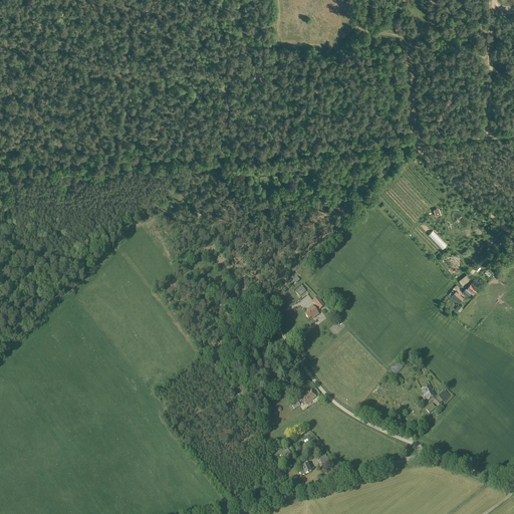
[(479,287),(472,281),(466,288),(467,289),(466,290),(465,289),(462,292),(467,296),(469,293),(468,293),(469,291),(473,294),(479,287)]
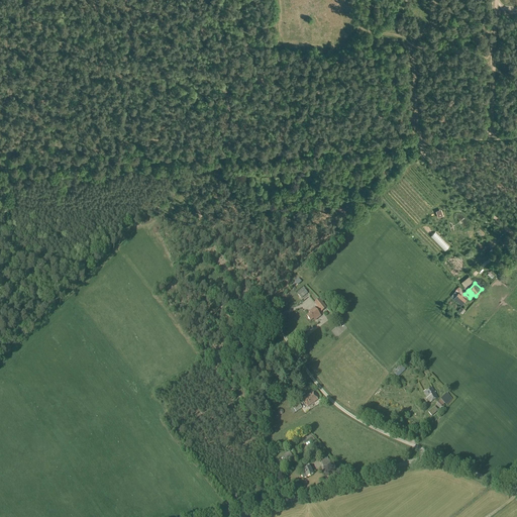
[(301,299),(307,294),(304,289),(297,295),(301,299)]
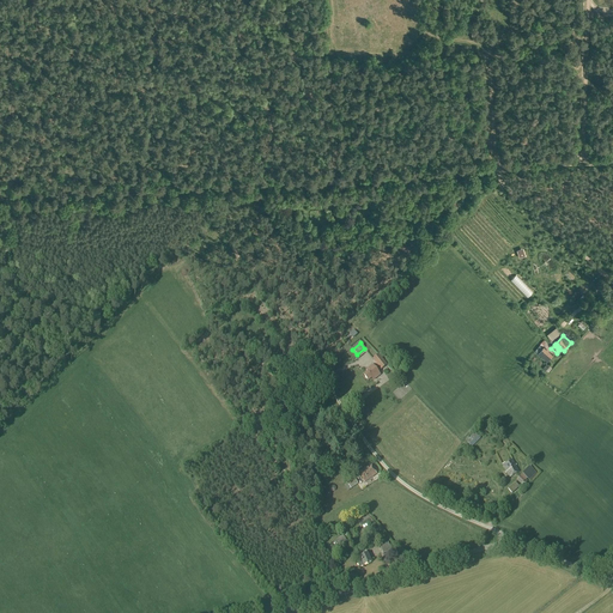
[(381,370),(387,365),(378,354),(372,359),(381,370)]
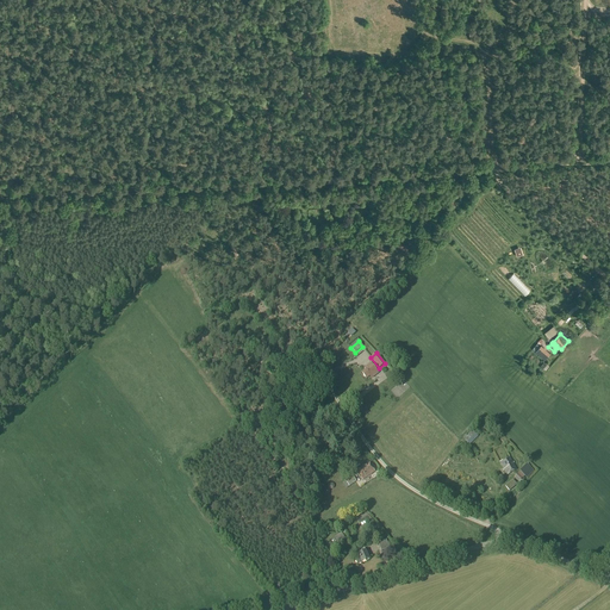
[(375,375),(379,373),(371,363),(365,368),(366,371),(362,373),(366,379),(369,377),(371,377),(374,374),(375,375)]
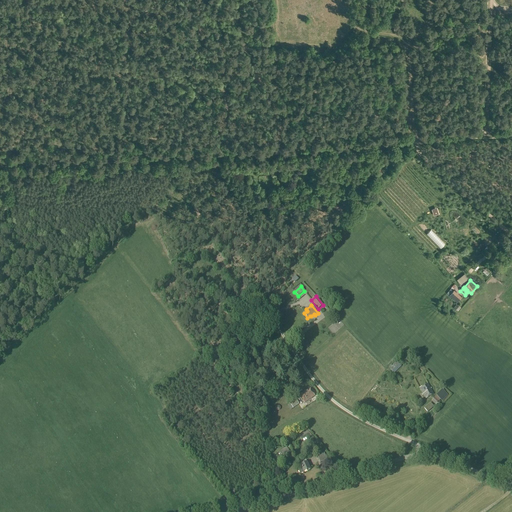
[(394,373),(401,367),(397,362),(392,367),(391,365),(389,367),(391,368),(390,369),(394,373)]
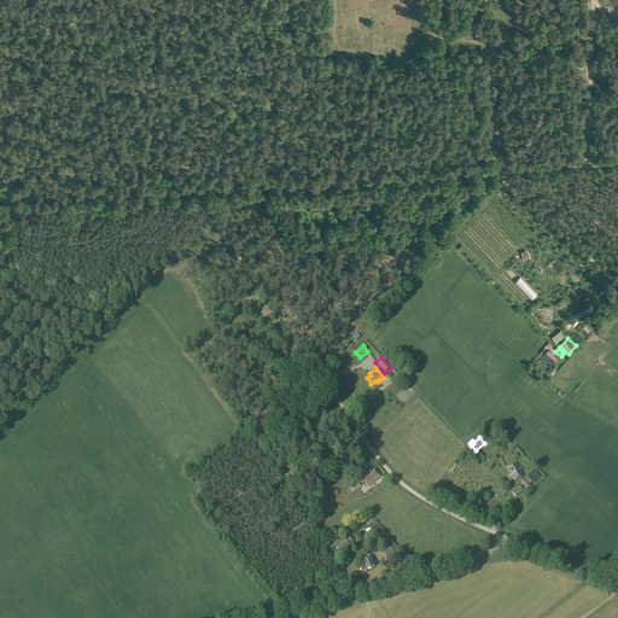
[(524,476),(517,464),(506,468),(509,474),(509,473),(514,482),(524,476)]
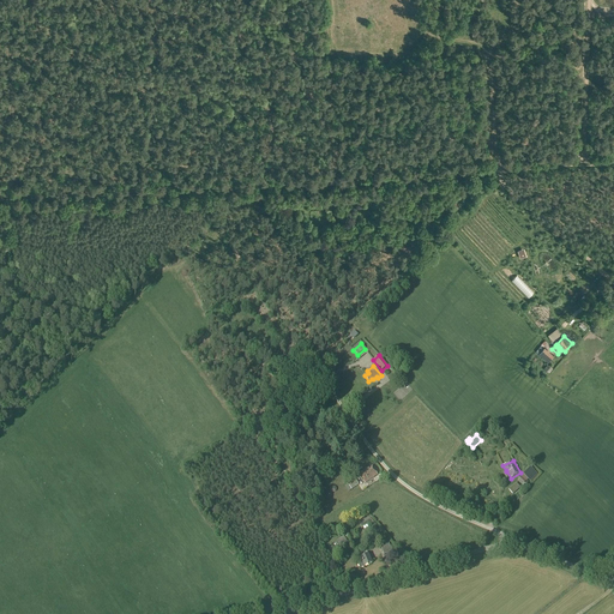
[(365,483),(378,475),(371,465),(359,474),(365,483)]
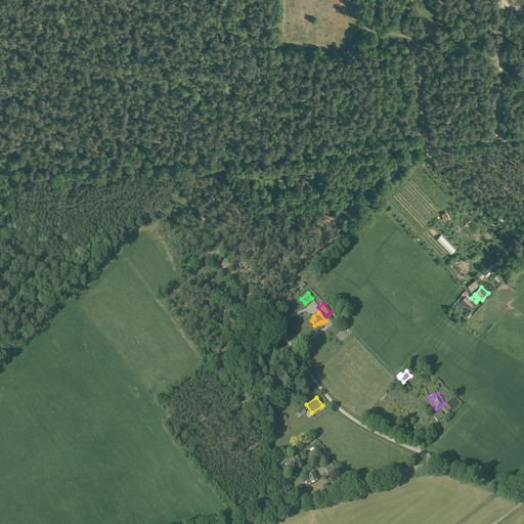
[(446,405),(450,409),(452,411),(459,405),(452,399),(446,405)]
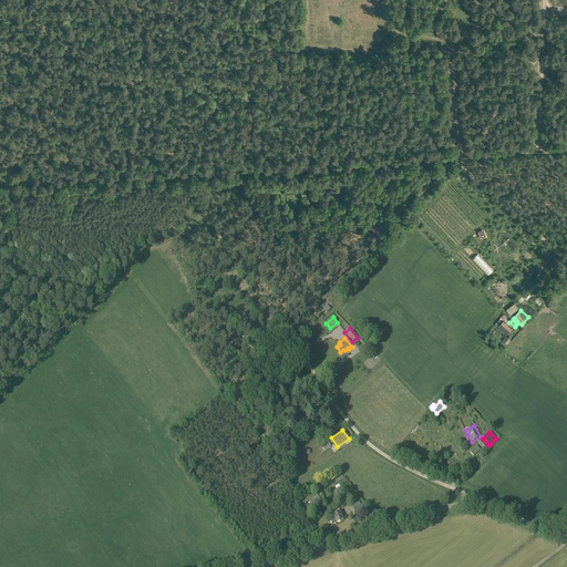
[(482,449),(487,443),(483,439),(477,444),(482,449)]
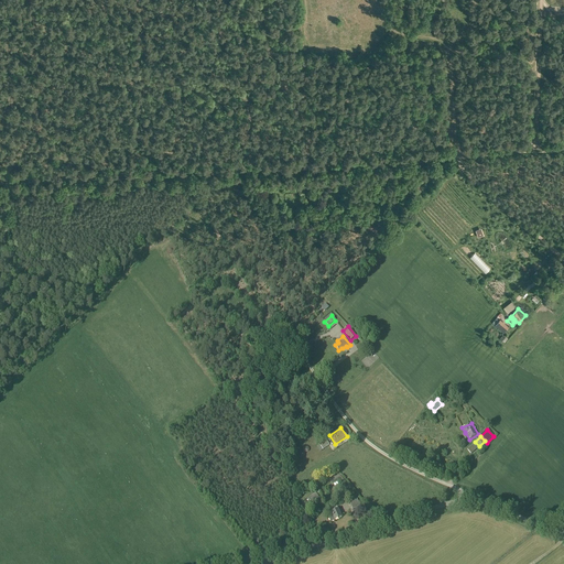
[(320,452),(329,446),(325,441),(320,445),(316,447),(320,452)]
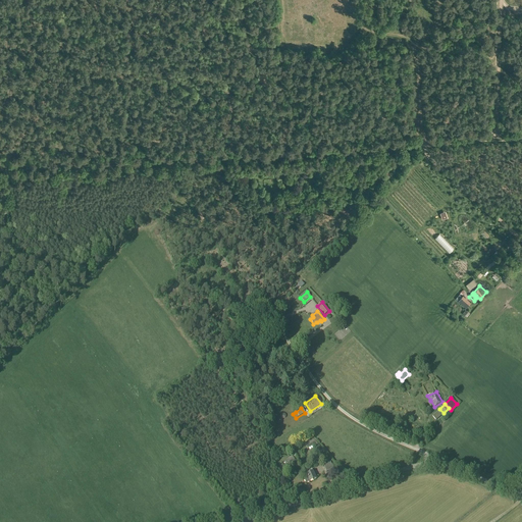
[(435,421),(441,415),(438,411),(432,417),(435,421)]
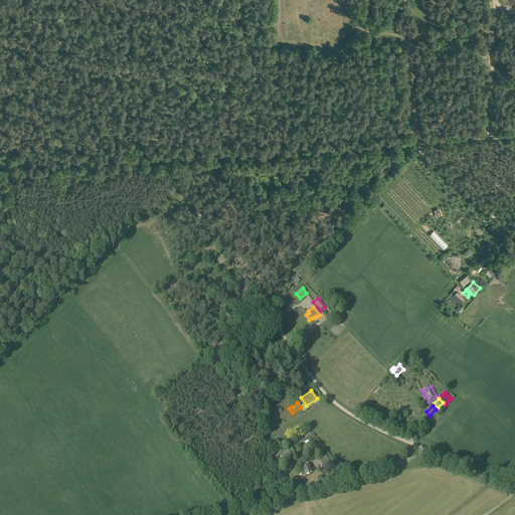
[(284,460),(291,455),(288,451),(281,455),(284,460)]
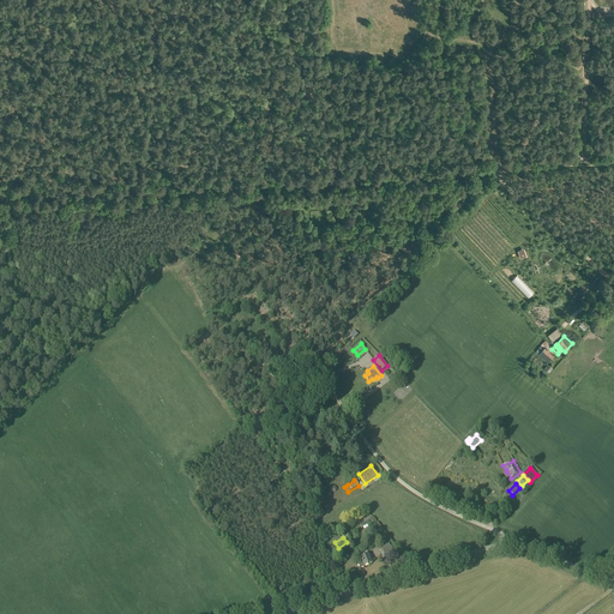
[(384,557),(392,553),(389,543),(380,547),(384,557)]
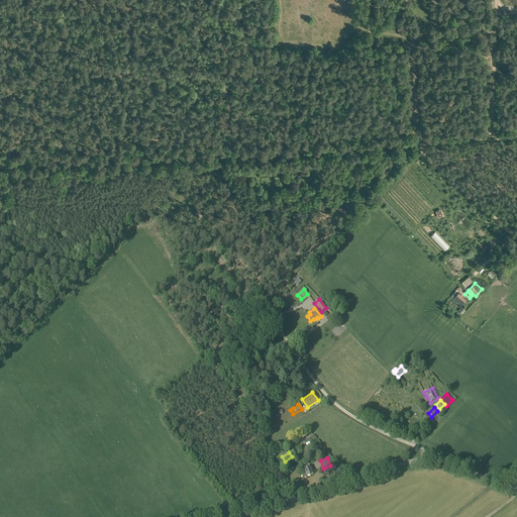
[(310,467),(309,466),(306,467),(307,469),(304,470),(305,473),(301,475),(303,479),(313,474),(310,467)]
